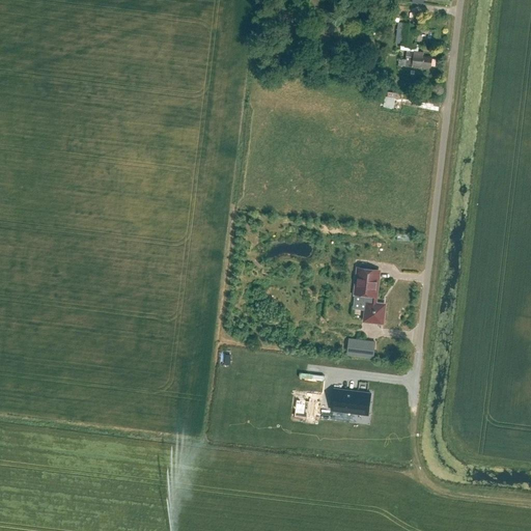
[(412,46),(414,25),(404,23),(402,45),(412,46)]
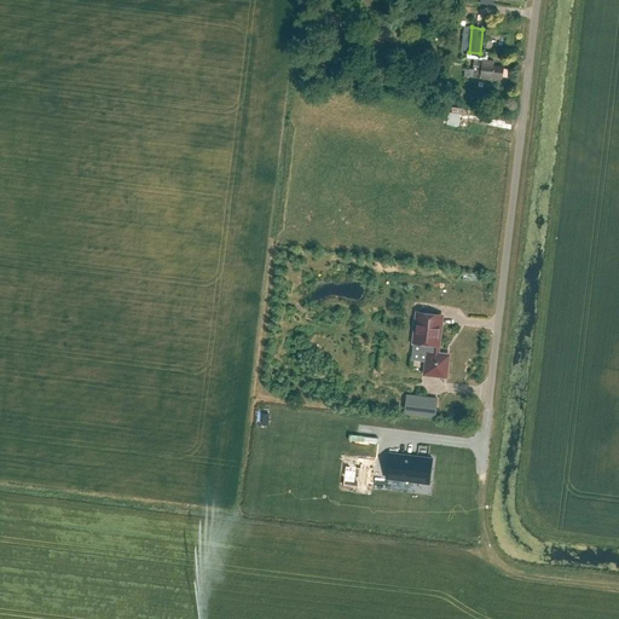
[(503,79),(504,68),(492,67),(493,61),(474,59),(473,77),(501,81),(501,77),(503,79)]
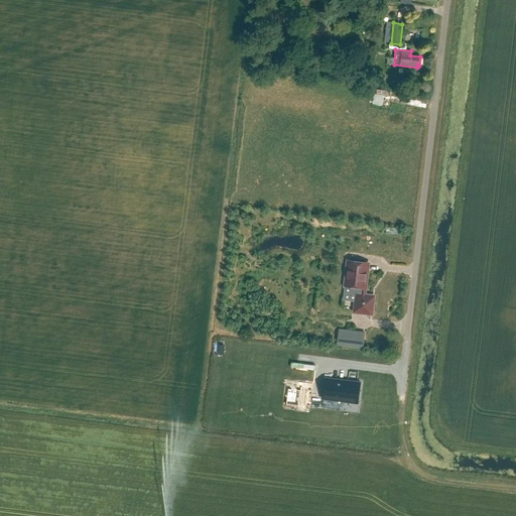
[(356,311),(371,312),(372,304),(372,302),(371,301),(371,299),(370,298),(369,298),(368,297),(367,297),(366,296),(363,296),(367,262),(349,260),(345,299),(357,300),(356,311)]
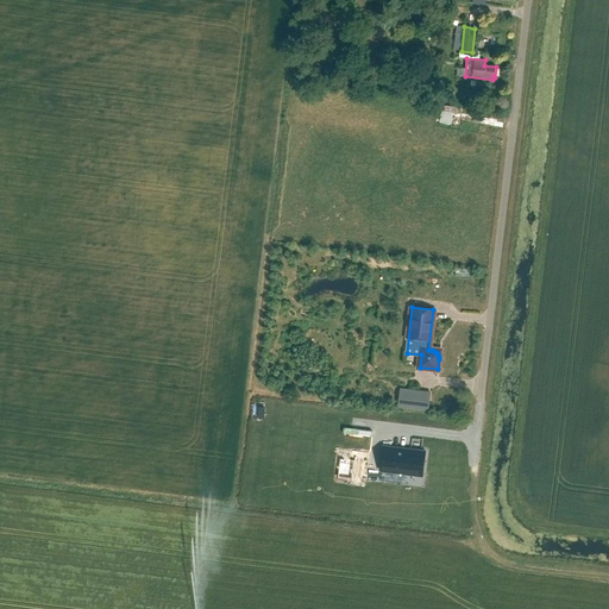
[(431,393),(409,390),(407,408),(428,410),(431,393)]
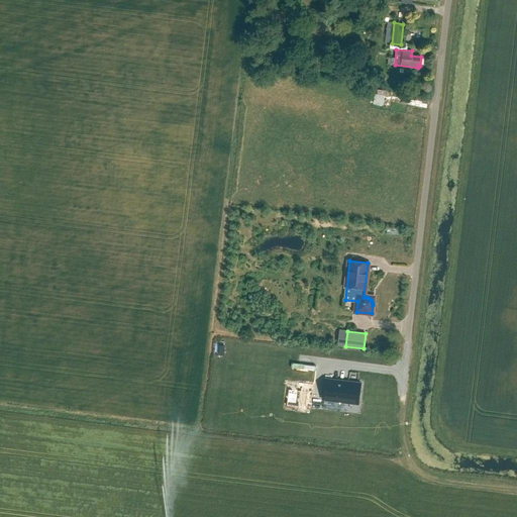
[(340,333),(304,332),(304,341),(340,342),(340,333)]
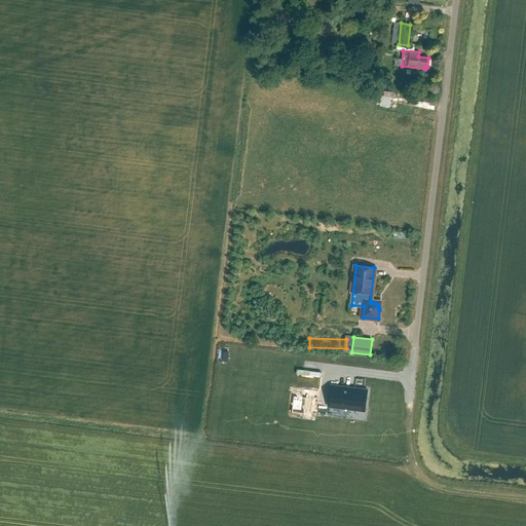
[(368,390),(331,385),(331,386),(332,386),(329,407),(330,407),(342,408),(365,411),(367,391),(368,391),(368,390)]
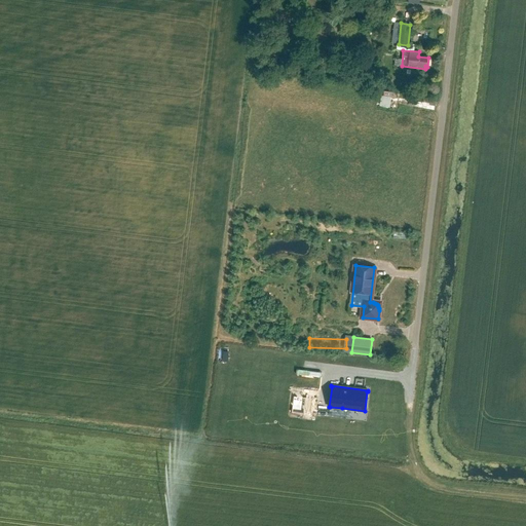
[(292,412),(304,414),(306,398),(294,396),(292,412)]
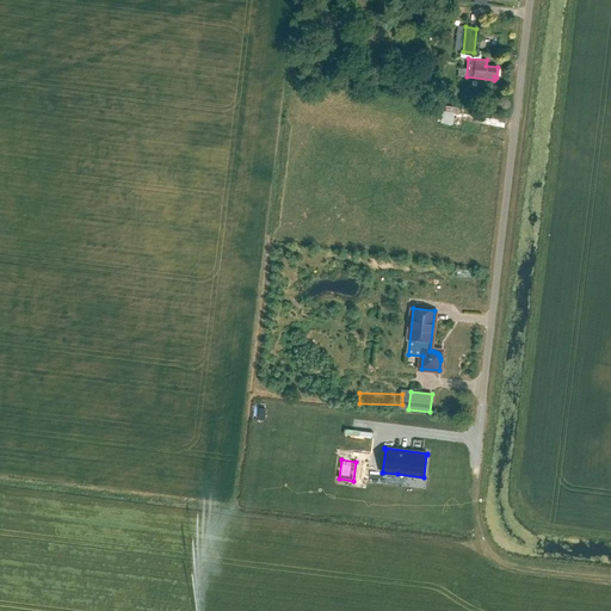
[(396,483),(397,474),(383,473),(382,482),(396,483)]
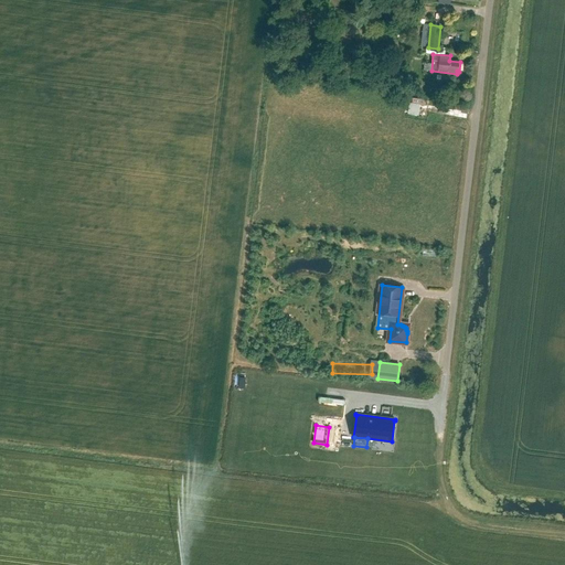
All buildings are outlined.
